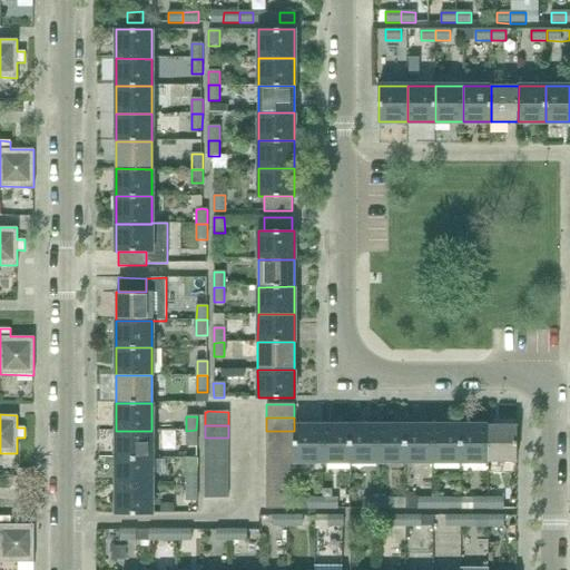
[(294,461),(323,461),(323,425),(294,425),(294,431),(294,444),(294,457),(294,461)]
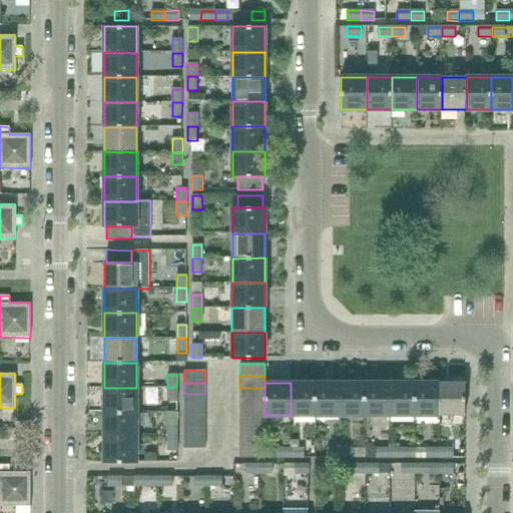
[(291,415),(316,415),(315,383),(291,383),(291,415)]
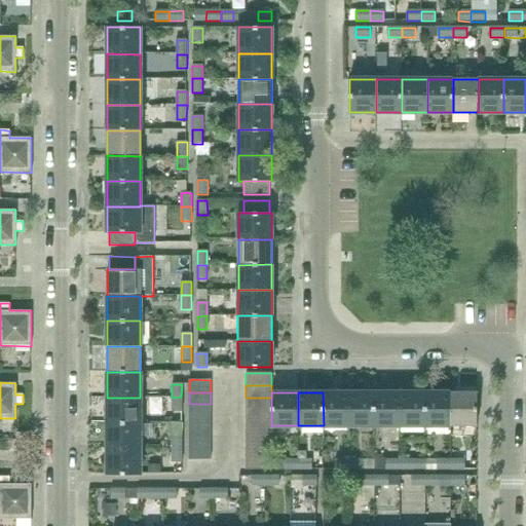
[(324,425),(348,425),(348,392),(323,392),(324,425)]
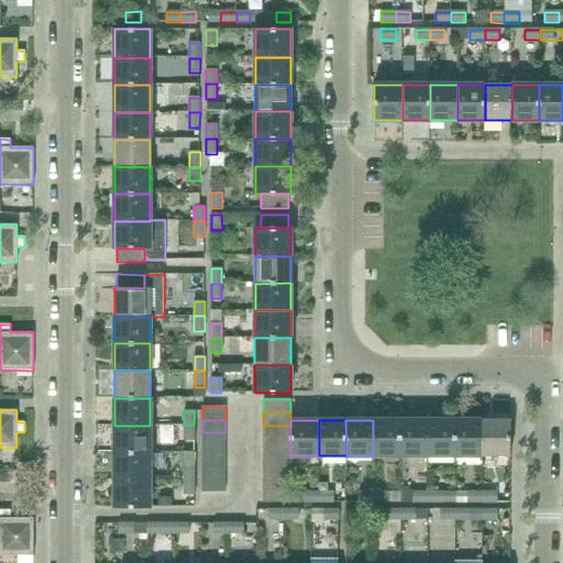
[(373,455),(400,455),(400,420),(373,420),(373,455)]
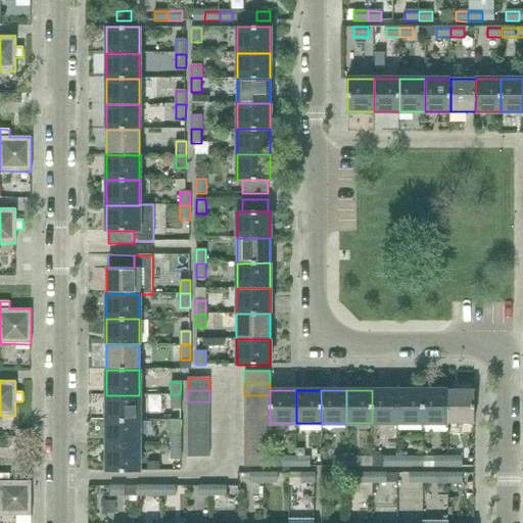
[(372,423),(397,423),(397,390),(372,390),(372,423)]
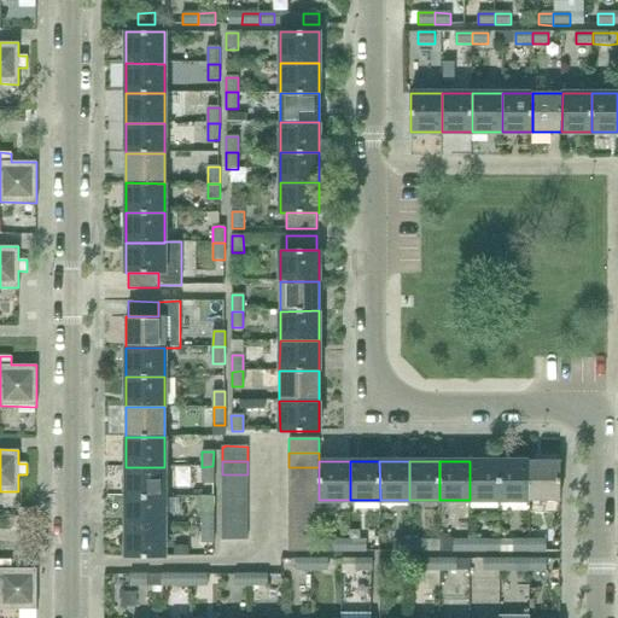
[(470,500),(500,500),(500,461),(470,461),(470,500)]
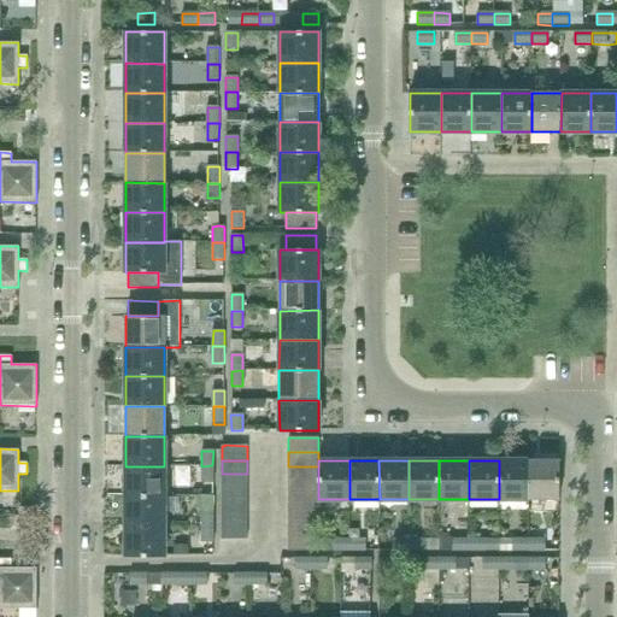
[(499,499),(529,499),(528,460),(499,460),(499,499)]
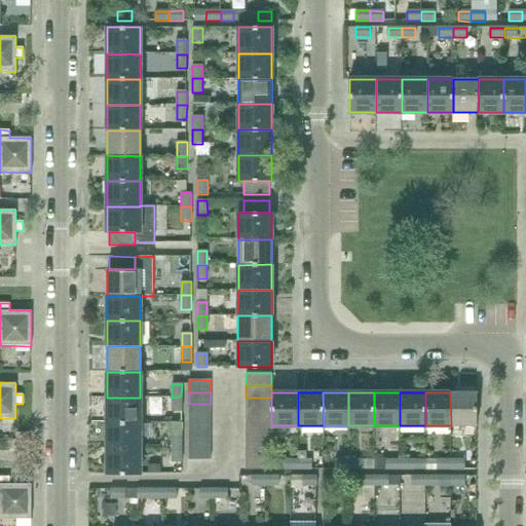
[(451,425),(477,425),(477,392),(450,392),(451,425)]
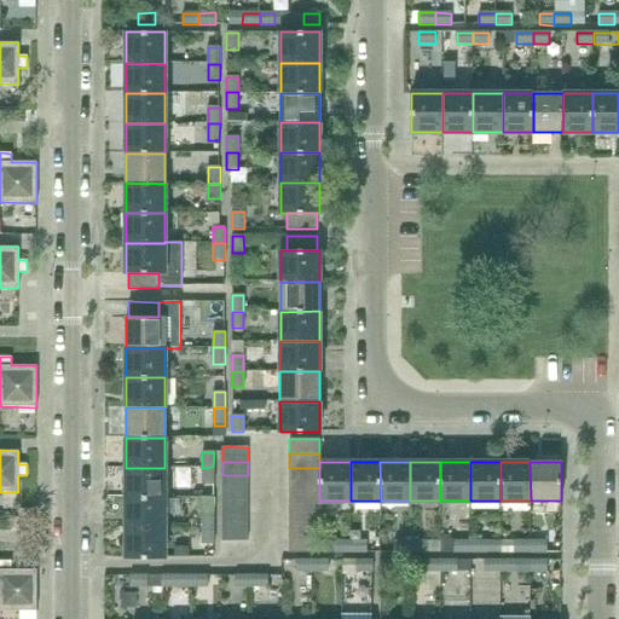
[(213,467),(202,468),(202,485),(213,485),(213,467)]
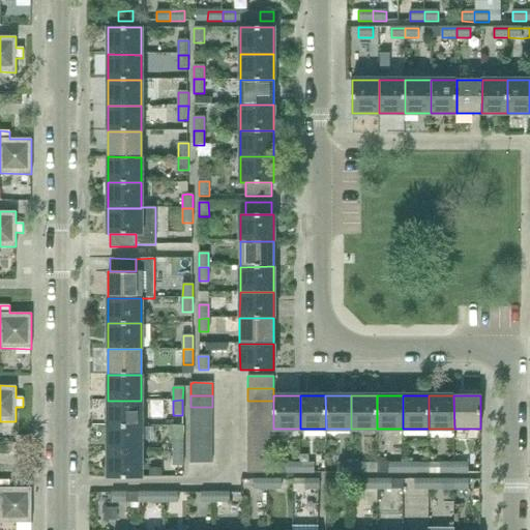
[(108,427),(141,425),(141,401),(108,401),(108,427)]
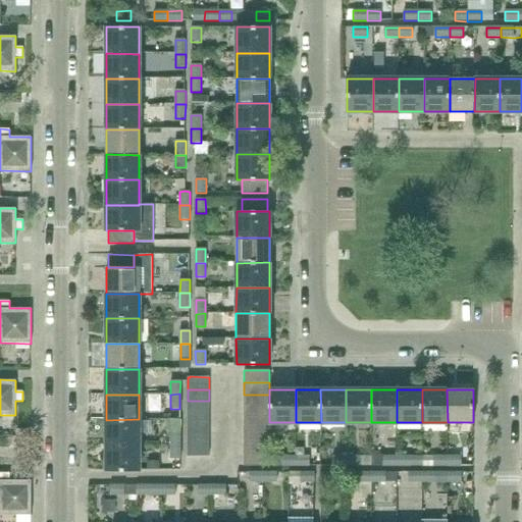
[(269,407),(269,395),(244,395),(244,406),(269,407)]
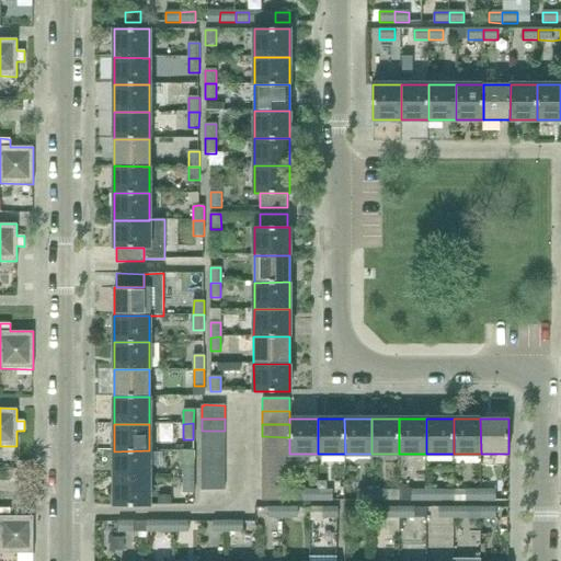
[(225,443),(225,431),(202,431),(201,443),(225,443)]
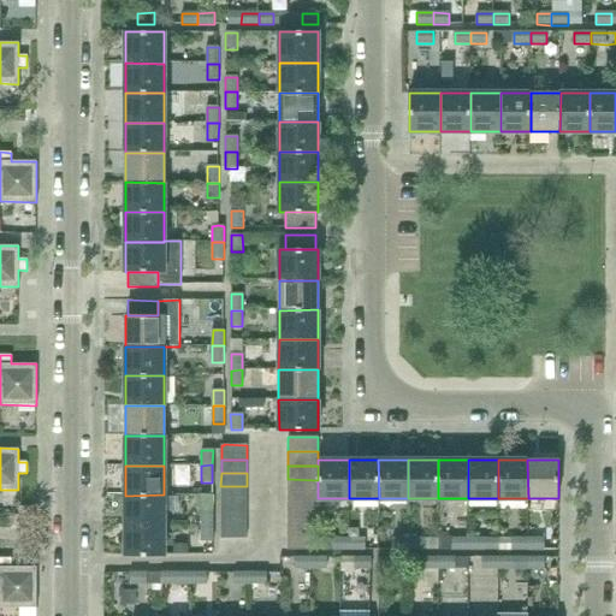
[(318,493),(318,480),(288,479),(288,493),(318,493)]
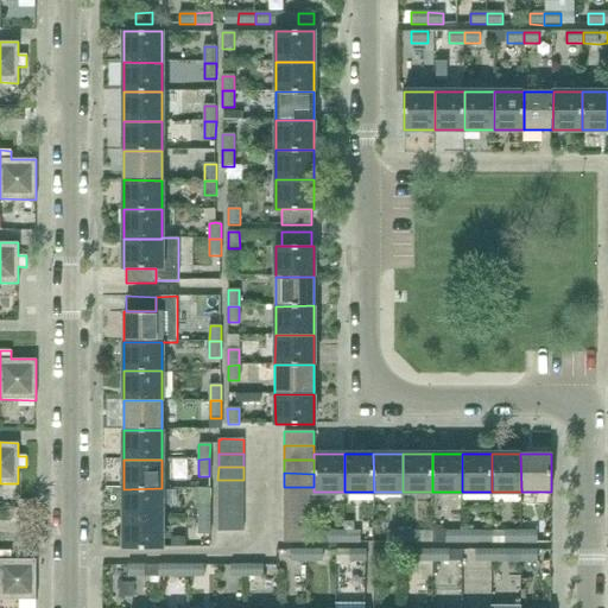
[(244,493),(244,480),(217,480),(217,493),(244,493)]
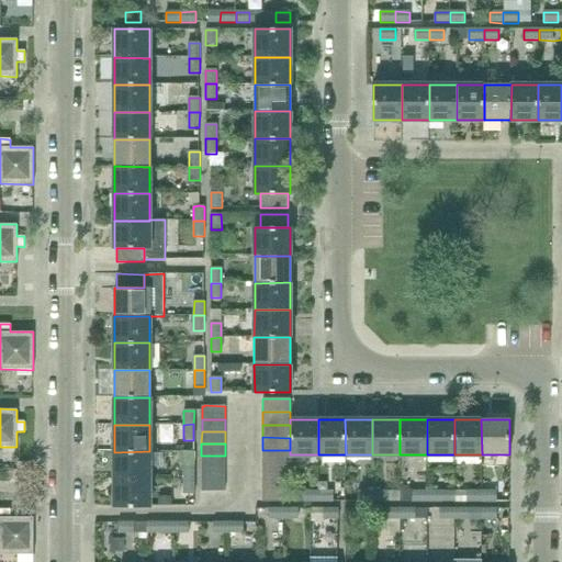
[(290,454),(290,450),(262,450),(262,463),(290,463),(290,454)]
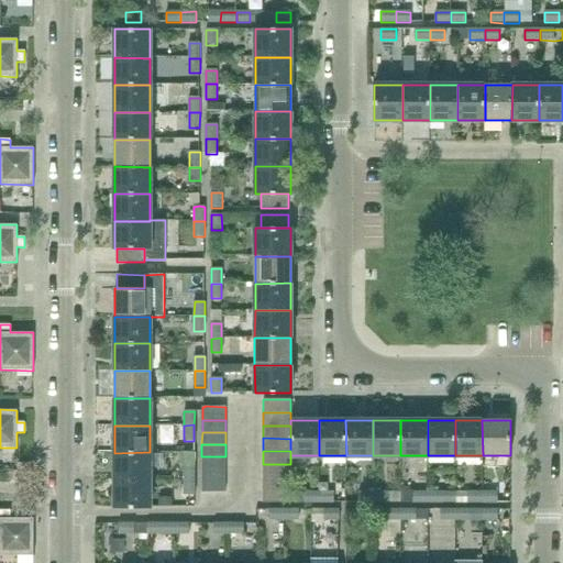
[(114,479),(150,479),(150,452),(114,453),(114,479)]
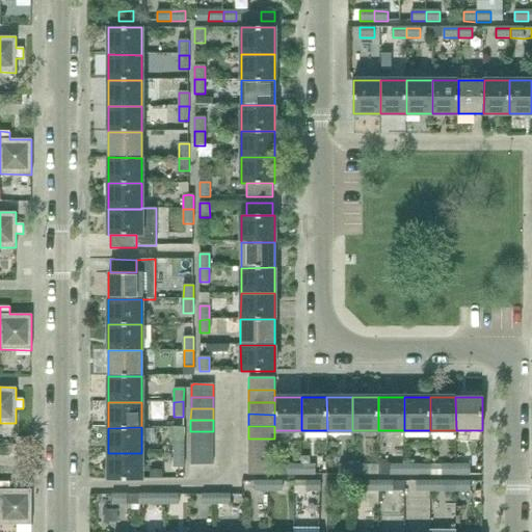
[(213,443),(213,431),(190,431),(190,443),(213,443)]
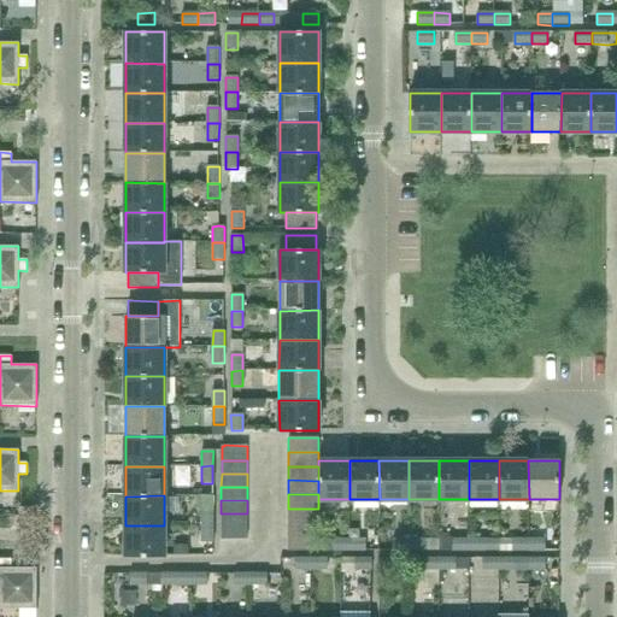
[(318,523),(318,509),(288,509),(288,523),(318,523)]
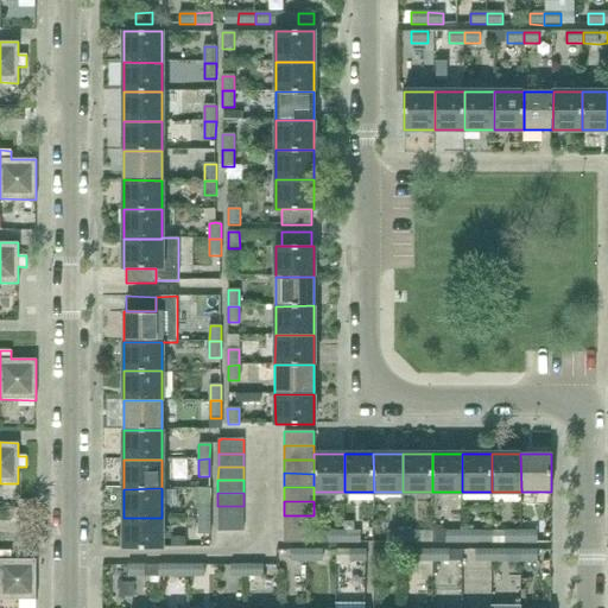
[(198,518),(210,518),(210,502),(198,502),(198,518)]
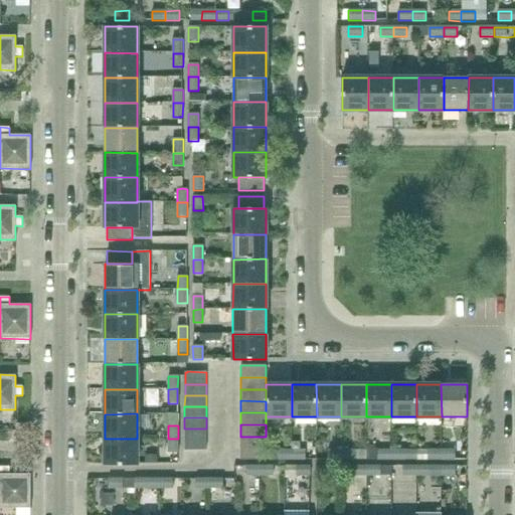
[(206,440),(206,428),(184,428),(184,440),(206,440)]
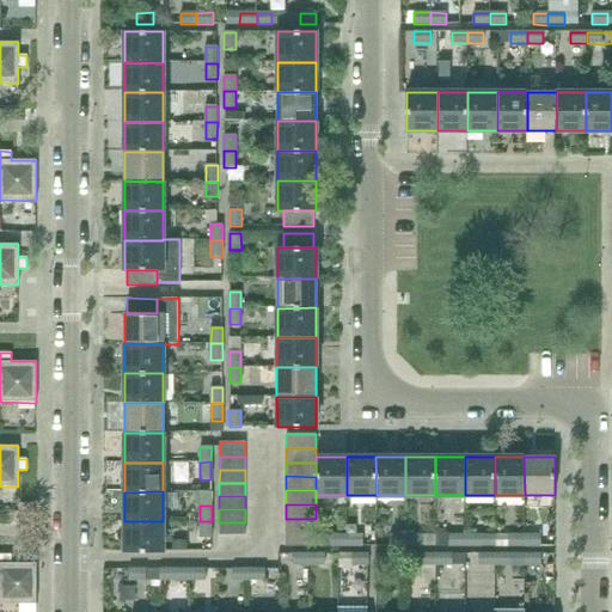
[(316,532),(316,519),(286,519),(286,532),(316,532)]
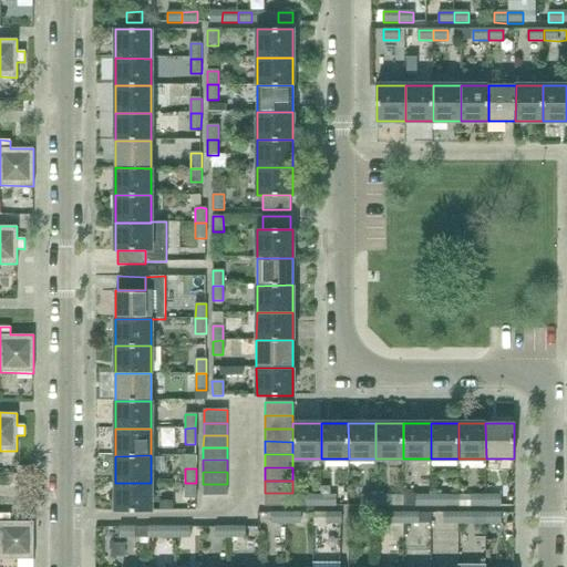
[(115,512),(151,512),(151,483),(115,483),(115,512)]
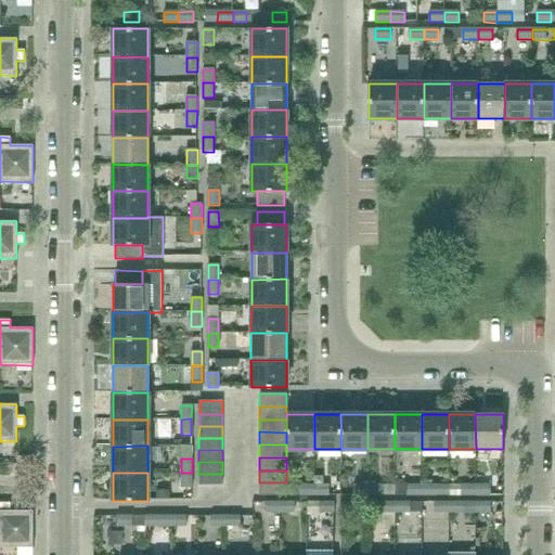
[(192,473),(181,473),(181,488),(192,488),(192,473)]
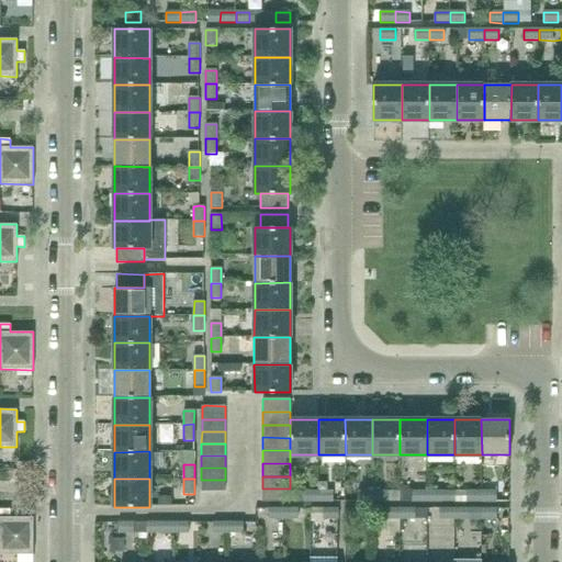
[(225,491),(225,480),(201,480),(201,492),(225,491)]
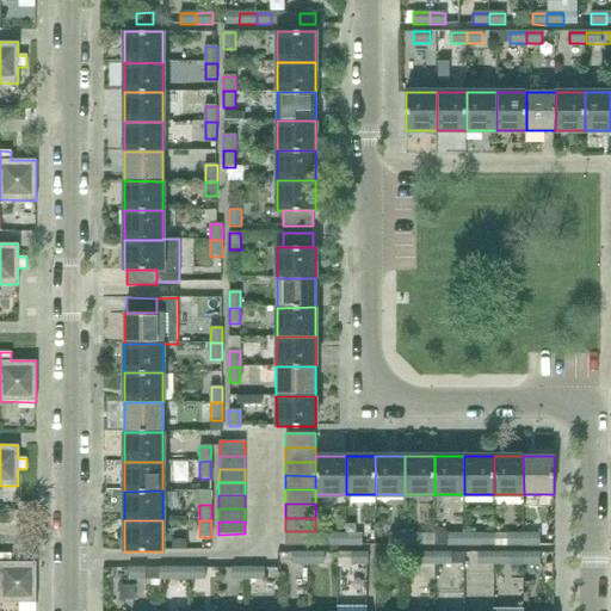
[(315,534),(315,531),(285,531),(285,545),(315,545),(315,534)]
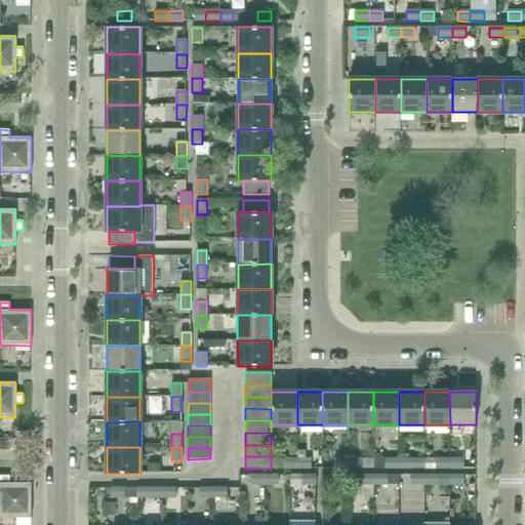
[(297,469),(297,467),(297,458),(271,458),(271,469),(297,469)]
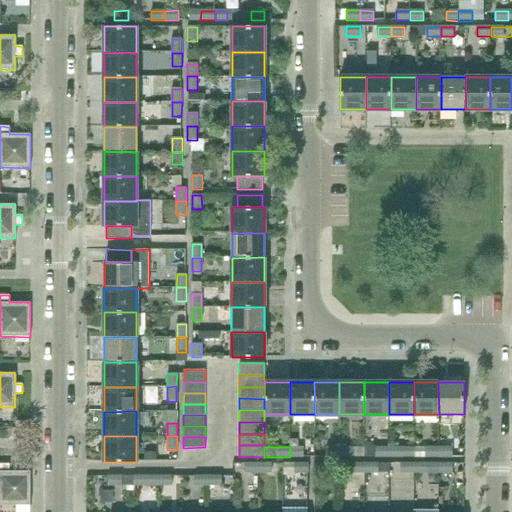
[(303,457),(303,448),(290,447),(290,455),(290,457),(303,457)]
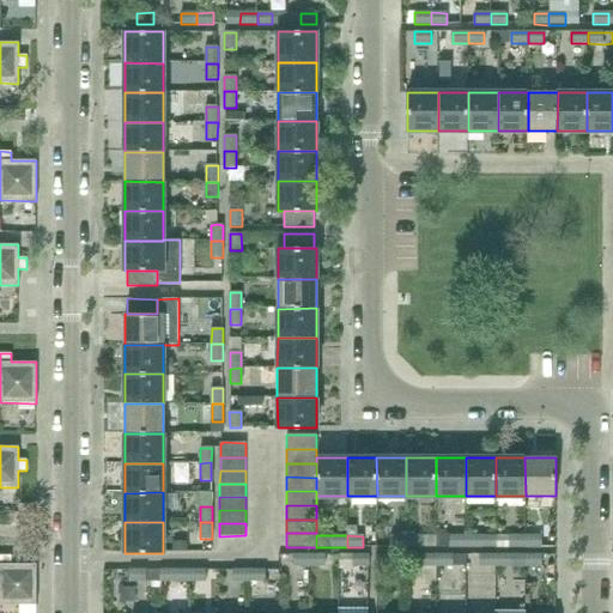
[(390,547),(407,547),(407,535),(390,535),(390,547)]
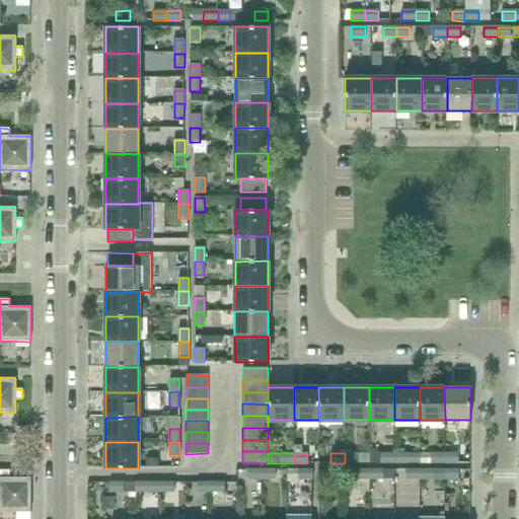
[(345,463),(358,463),(369,463),(369,453),(345,453),(345,463)]
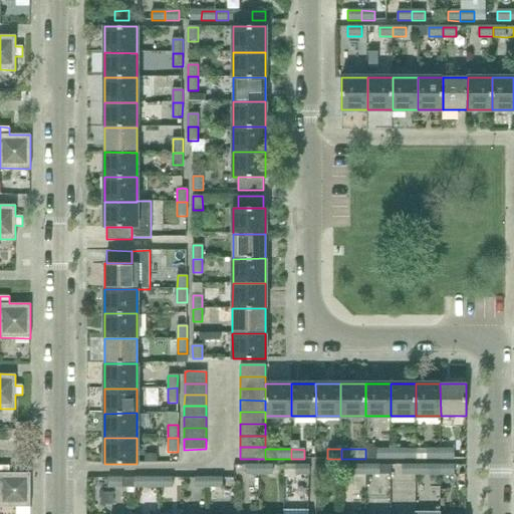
[(391,459),(391,449),(365,449),(365,459),(377,459),(391,459)]
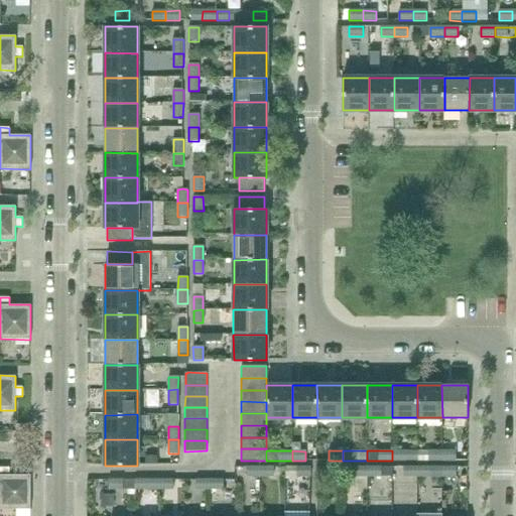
[(392,450),(392,461),(416,461),(416,450),(392,450)]
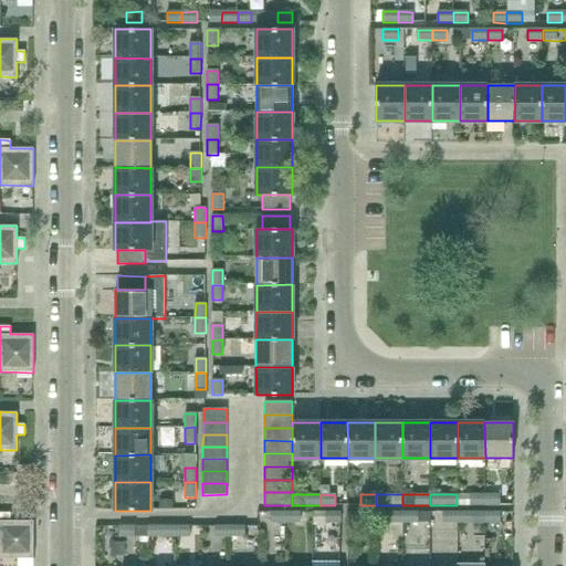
[(470,505),(470,494),(457,494),(457,505),(470,505)]
